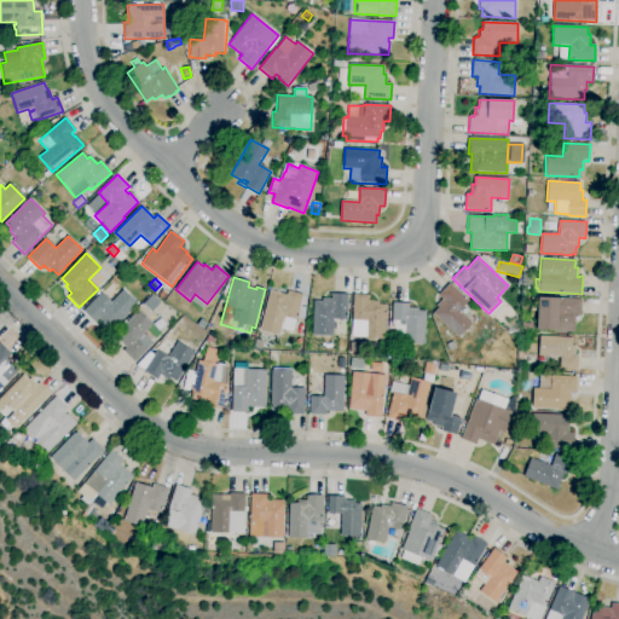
[(458,337),(433,313),(438,308),(435,306),(443,299),(438,295),(450,283),(469,301),(460,311),(473,323),(458,337)]
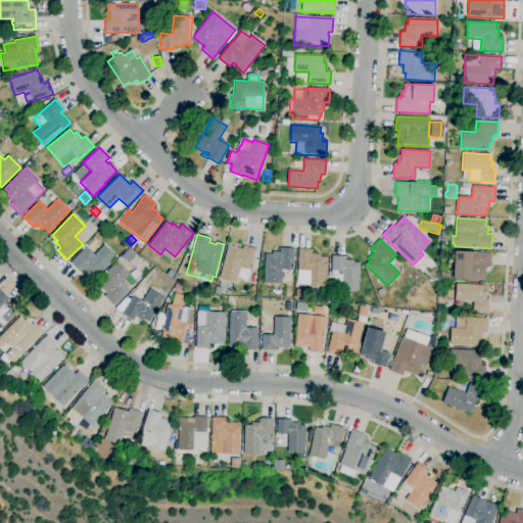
[(94,280),(83,269),(79,274),(68,265),(86,247),(94,255),(104,244),(116,256),(94,280)]
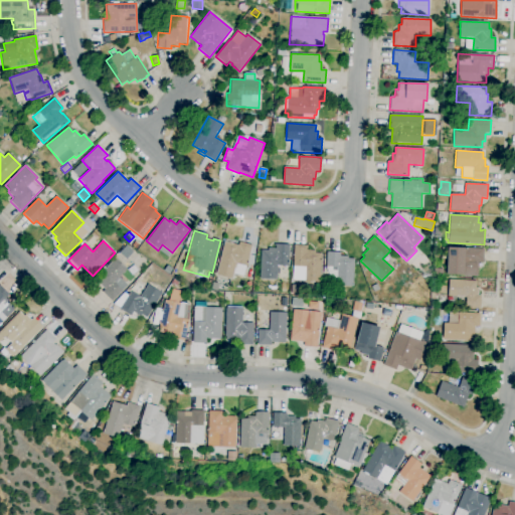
[(136,248),(131,245),(135,240),(140,243),(136,248)]
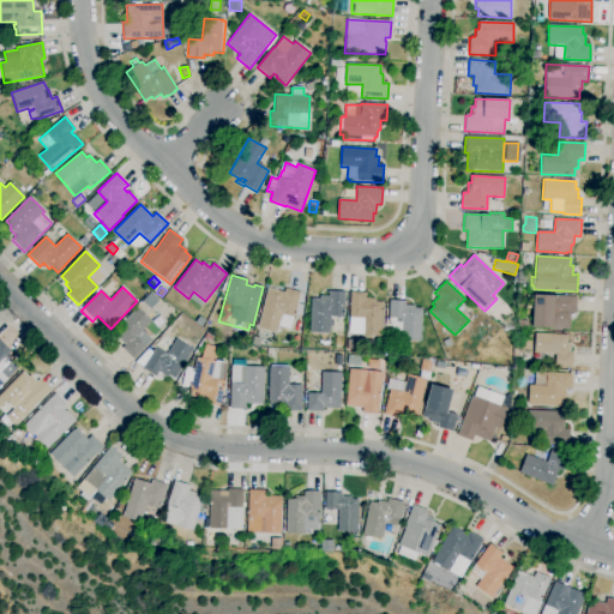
[(276,332),(257,327),(268,288),(284,293),(286,288),(301,293),(294,318),(293,318),(289,330),(277,327),(276,332)]
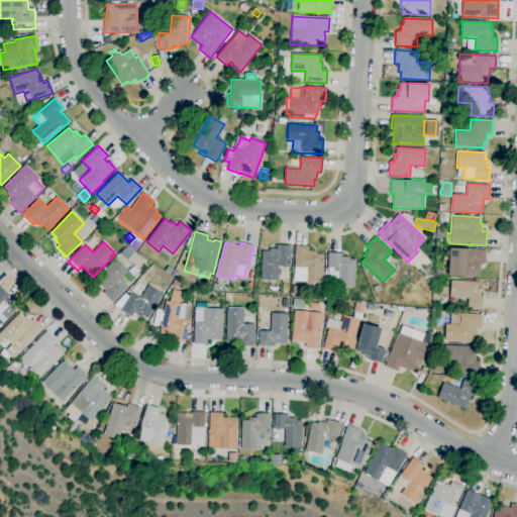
[(261,280),(262,251),(269,251),(269,249),(277,249),(277,247),(276,247),(276,245),(290,245),(289,268),(278,267),(277,281),(261,280)]
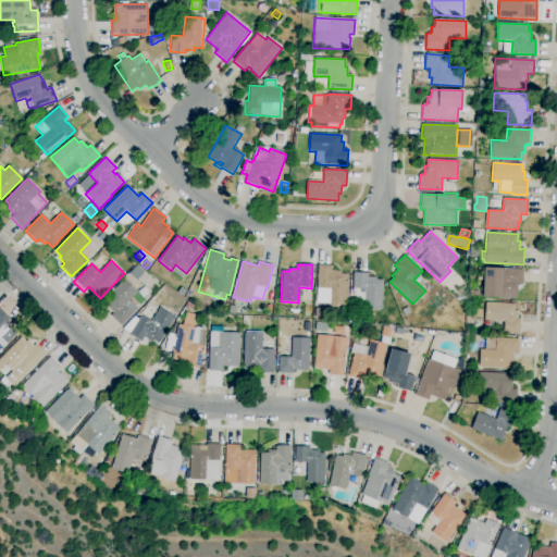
[(346,305),(316,304),(318,264),(333,265),(332,271),(341,271),(341,273),(348,274),(346,305)]
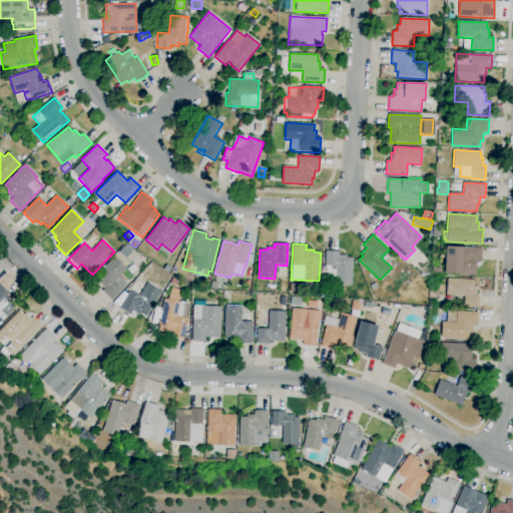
[(126,258),(119,252),(125,245),(132,251),(126,258)]
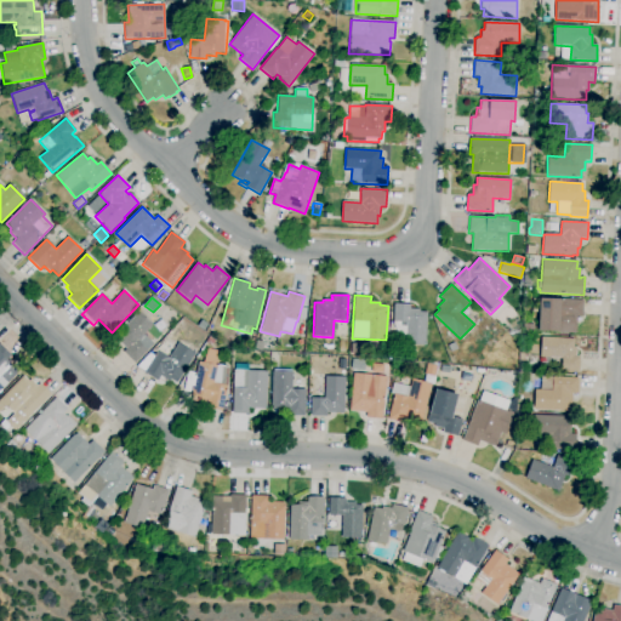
[(575,334),(537,331),(539,323),(537,323),(537,312),(531,312),(533,298),(562,300),(584,301),(582,317),(576,317),(575,334)]
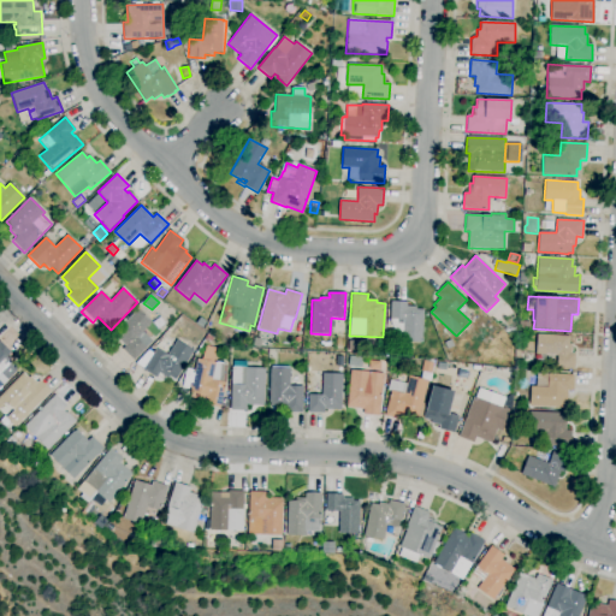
[(421,342),(402,341),(403,333),(400,332),(397,331),(395,330),(392,327),(391,325),(390,321),(390,319),(390,301),(407,302),(407,307),(416,307),(416,309),(424,309),(421,342)]
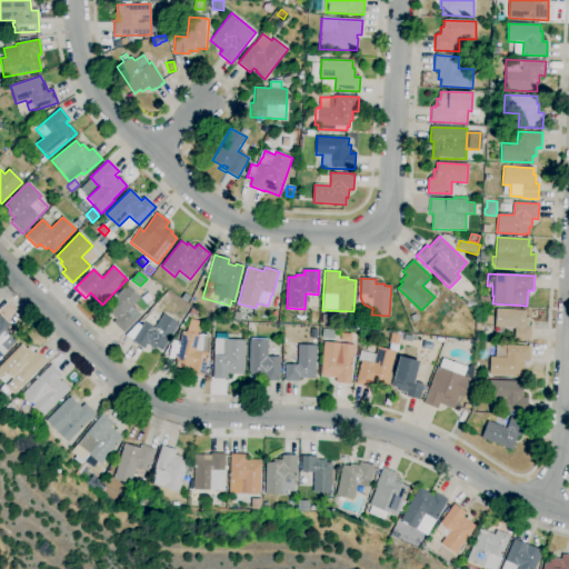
[(123,333),(112,322),(116,320),(105,309),(128,285),(140,298),(132,307),(142,317),(136,323),(135,322),(123,333)]
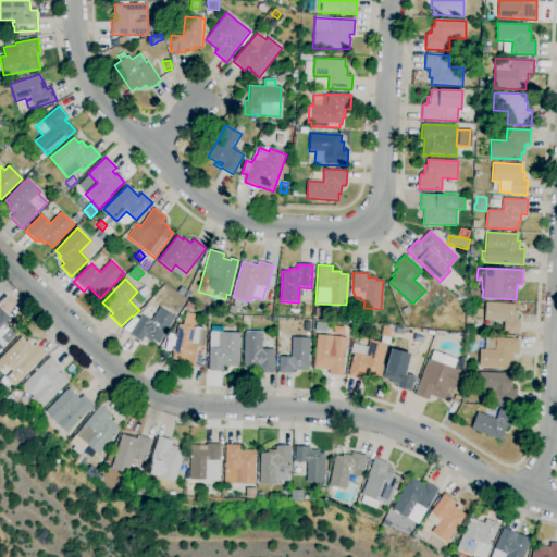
[(479,299),(469,299),(469,291),(479,291),(479,299)]
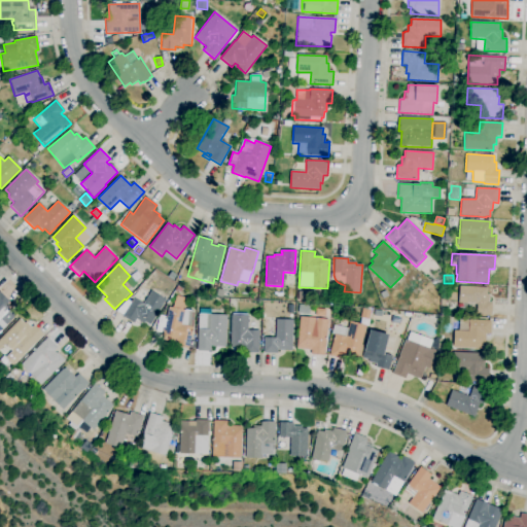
[(180,293),(175,290),(178,285),(183,288),(180,293)]
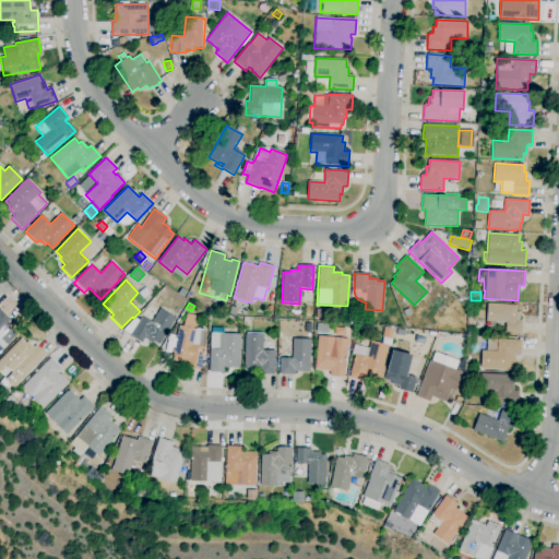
[(522,335),(506,335),(507,322),(486,321),(487,304),(518,305),(516,312),(520,312),(519,321),(523,321),(522,335)]
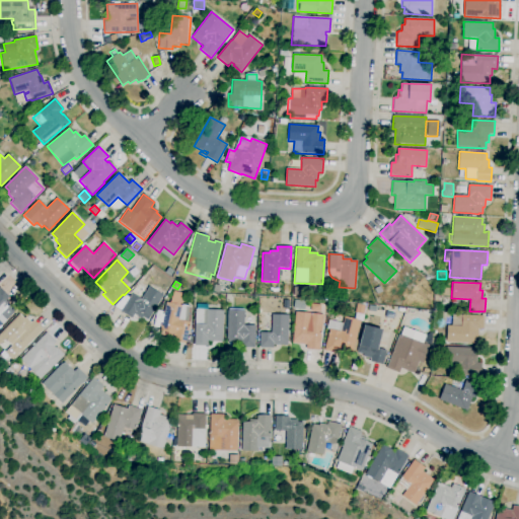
[(303,296),(293,296),(294,287),(303,288),(303,285),(310,285),(310,292),(303,292),(303,296)]
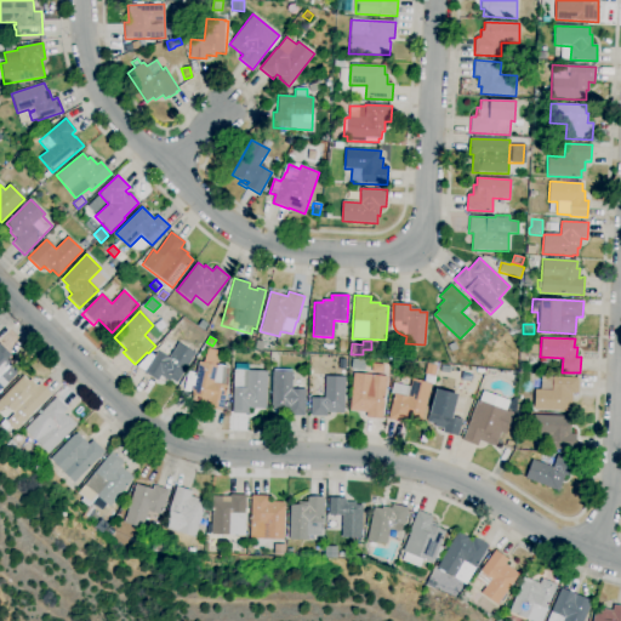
[(451,352),(448,346),(454,342),(457,349),(451,352)]
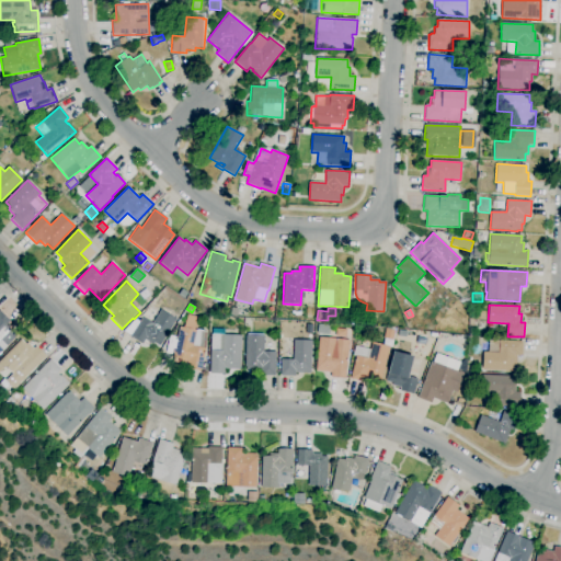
[(123,331),(132,322),(136,327),(142,317),(152,322),(161,310),(176,320),(160,346),(153,342),(152,345),(145,341),(142,345),(129,338),(130,336),(123,331)]
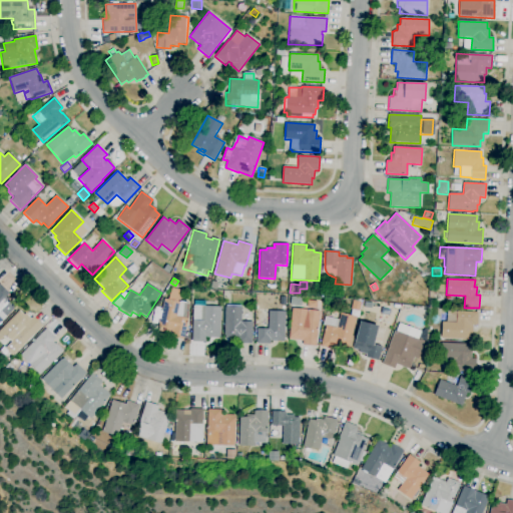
[(0,323),(0,285),(9,294),(6,298),(15,307),(0,323)]
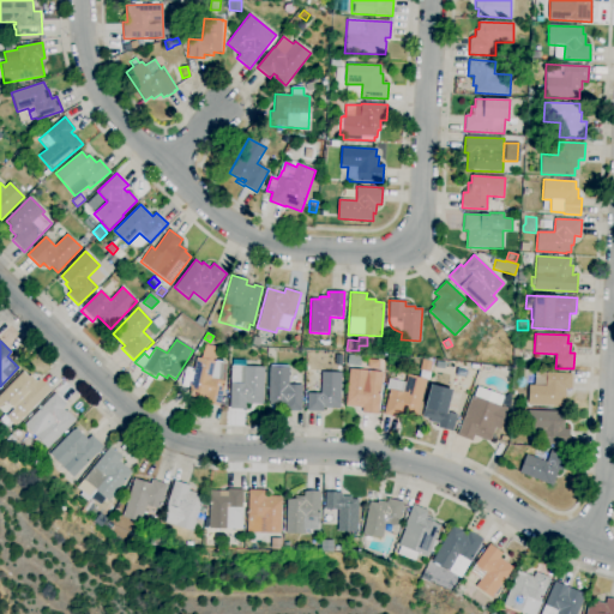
[(360,367),(347,365),(348,355),(361,356),(360,367)]
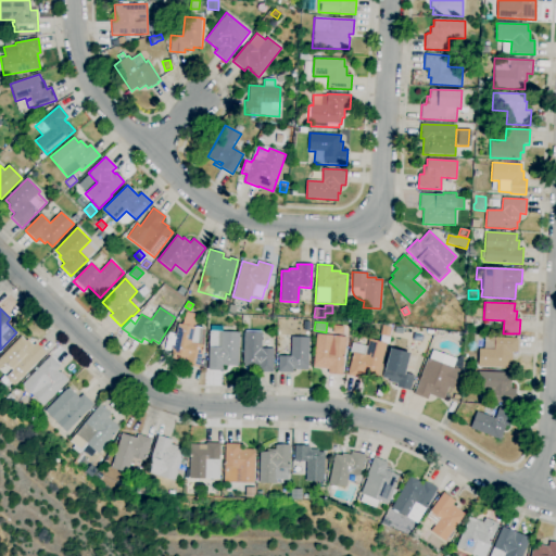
[(205,368),(199,367),(199,368),(185,365),(185,362),(171,358),(172,354),(171,354),(178,324),(203,330),(203,331),(205,332),(202,345),(204,345),(201,359),(206,361),(205,368)]
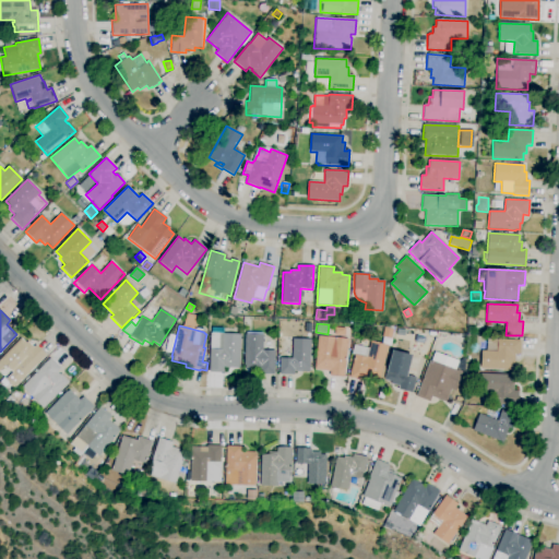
[(224,373),(209,372),(210,333),(211,333),(211,328),(223,328),(223,334),(240,334),(240,368),(224,368),(224,373)]
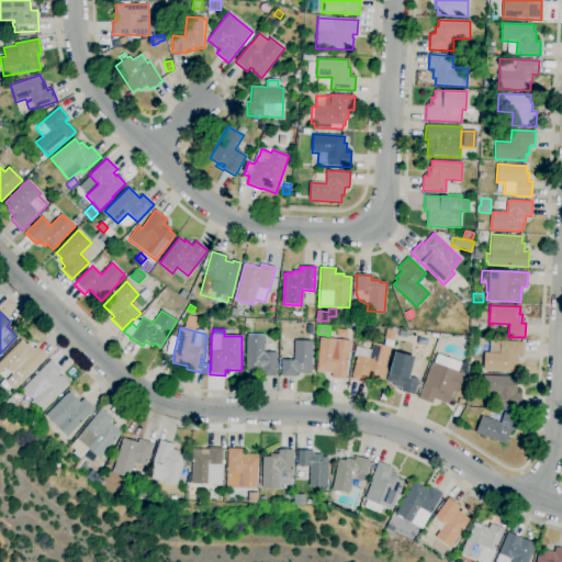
[(347,338),(336,337),(337,329),(347,330),(347,338)]
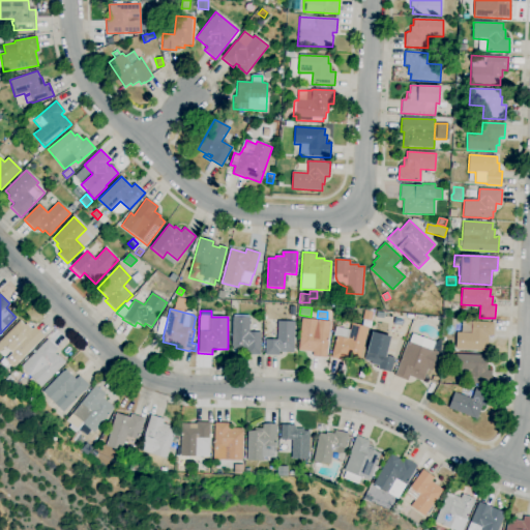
[(371,322),(362,319),(364,311),(374,313),(371,322)]
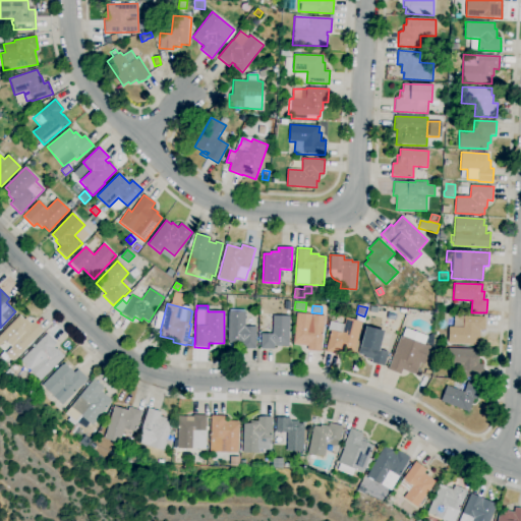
[(255,349),(241,349),(241,344),(228,343),(228,342),(227,342),(228,311),(230,311),(230,309),(244,310),(244,312),(245,312),(245,327),(256,327),(255,349)]
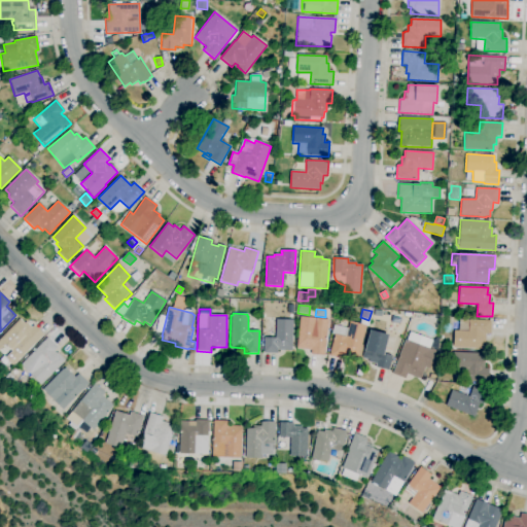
[(324,356),(310,355),(311,350),(296,349),(300,317),(328,319),(324,356)]
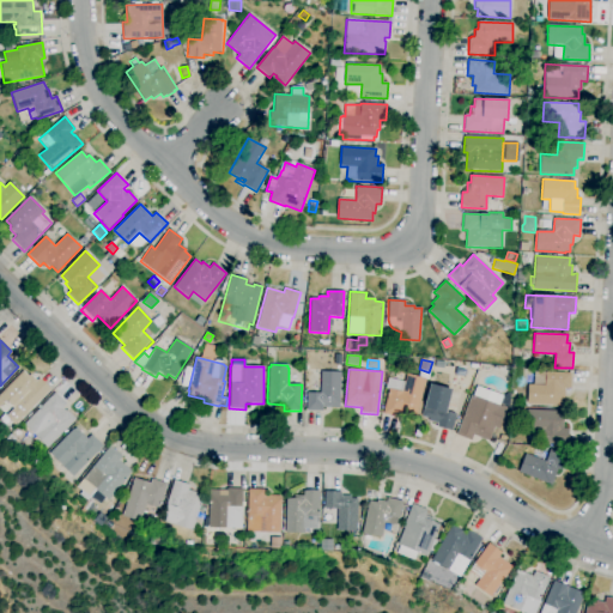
[(14,408),(0,394),(23,371),(29,377),(30,375),(37,381),(40,378),(52,389),(14,426),(6,417),(14,408)]
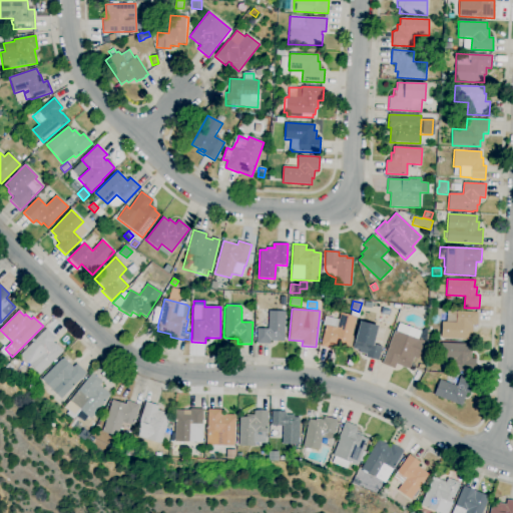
[(270,344),(257,344),(257,329),(268,329),(269,311),(285,312),(285,342),(270,342),(270,344)]
